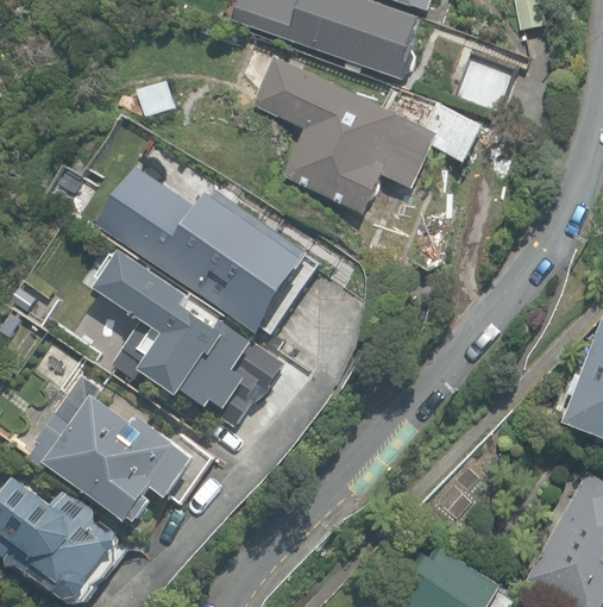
[(242,0),(236,19),(265,30),(274,6),(256,0),(242,0)]
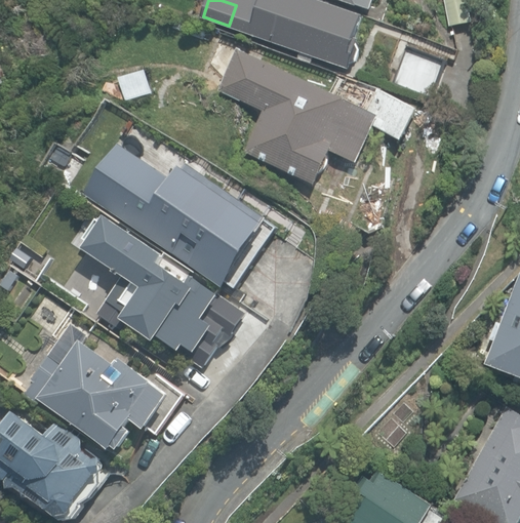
[(312,57),(347,70),(358,39),(355,38),(362,16),(317,0),(257,0),(253,14),(245,11),(243,16),(252,19),(247,33),(298,51),(295,58),(310,64),(312,57)]
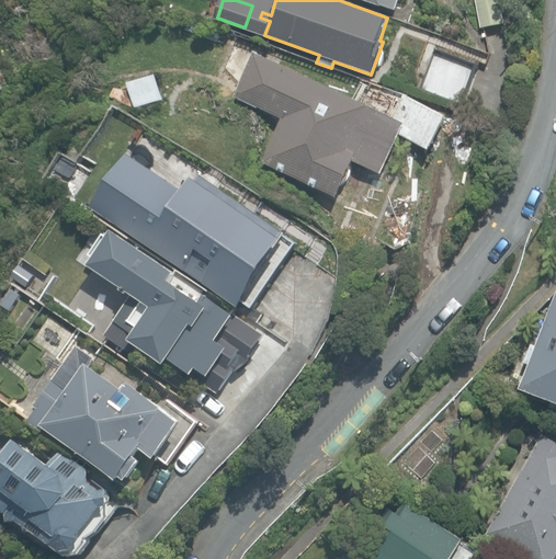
[(364,0),(393,10),(395,0),(364,0)]
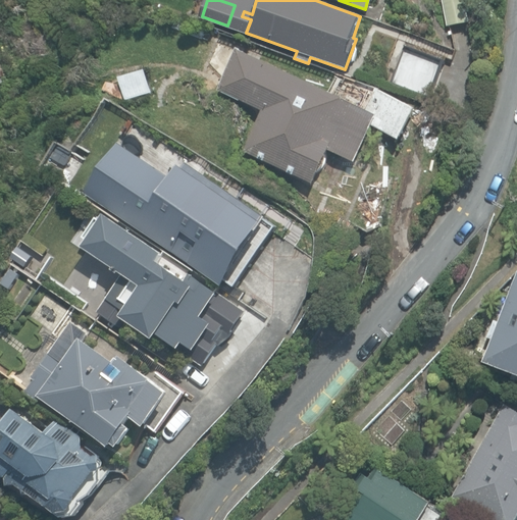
[(437,0),(443,24),(466,20),(461,0),(437,0)]
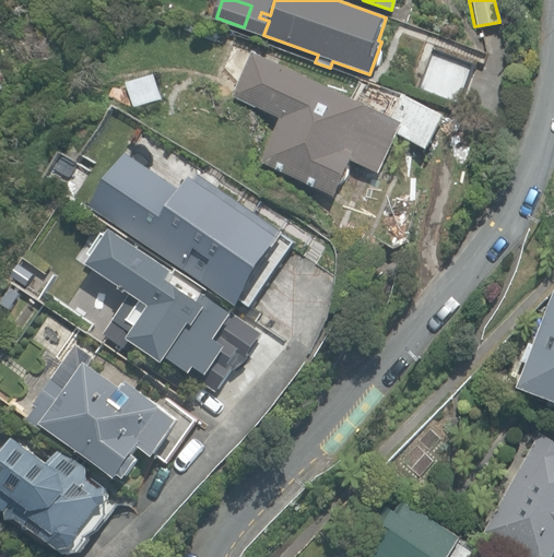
[(256,162),(331,199),(350,161),(376,174),(396,134),(426,149),(441,117),(399,96),(388,117),(252,51),(231,96),(277,119),(256,162)]
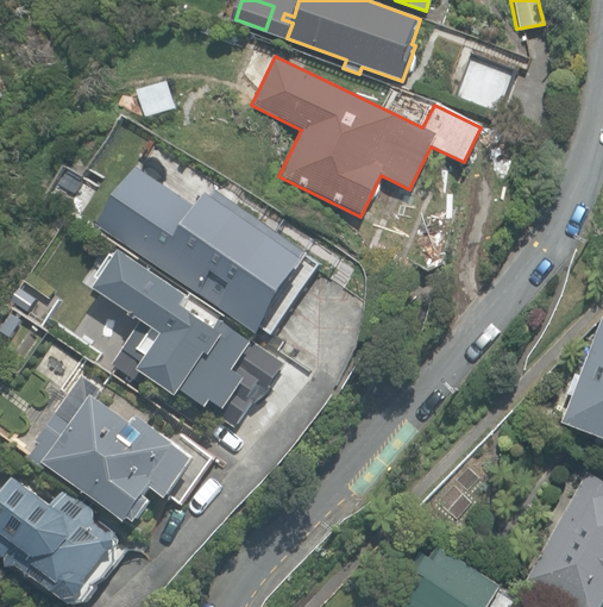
[(134,88),(143,114),(174,105),(165,80),(134,88)]
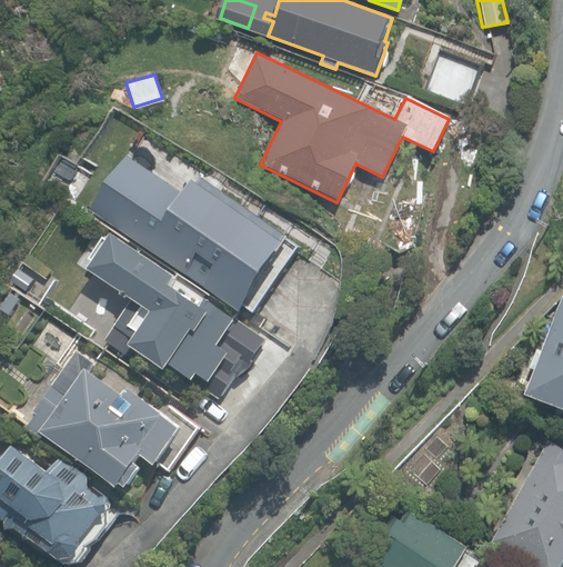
[(91,209),(243,311),(293,237),(198,172),(186,192),(163,177),(161,180),(126,157),(91,209)]
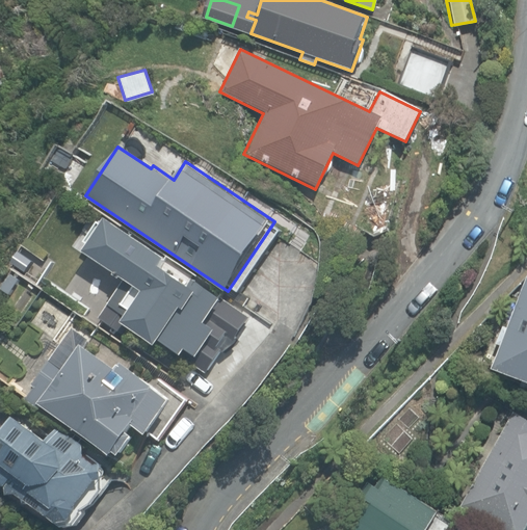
[(176,356),(204,375),(218,352),(219,353),(232,336),(234,337),(246,317),(190,280),(187,285),(161,267),(166,259),(105,217),(82,250),(123,277),(96,317),(124,336),(129,326),(156,344),(158,340),(178,353),(176,356)]
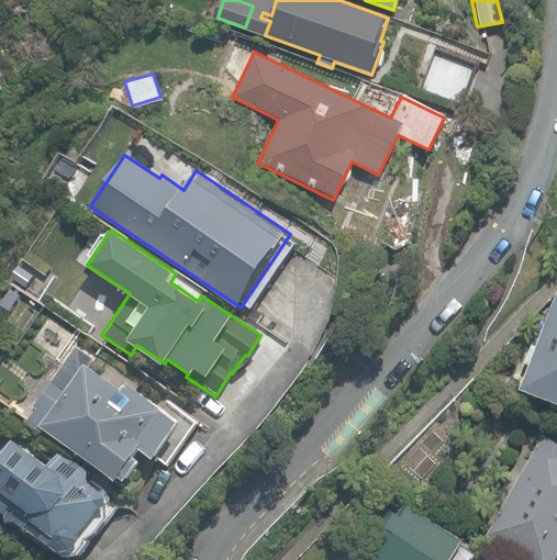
[(36,298),(42,288),(30,281),(24,290),(36,298)]
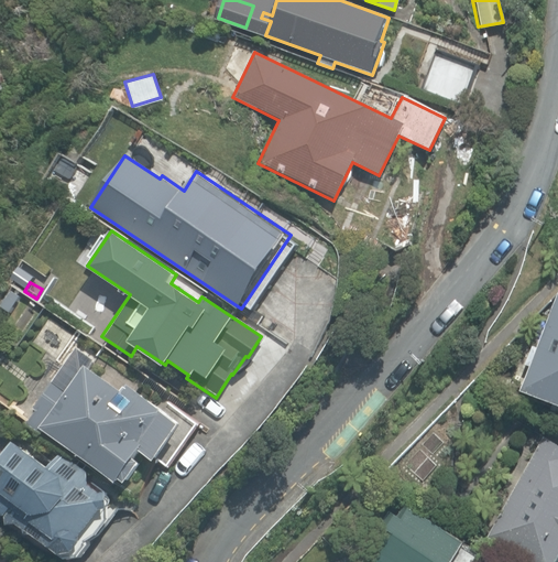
[(557,310),(528,391),(557,402),(557,310)]
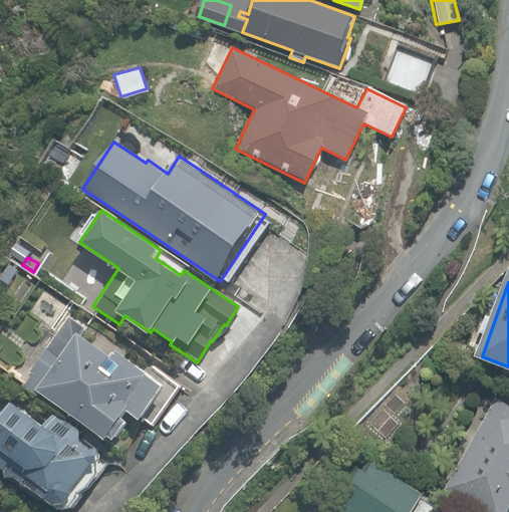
[(36,389),(106,439),(109,435),(114,438),(128,419),(123,416),(128,409),(143,419),(166,385),(113,347),(108,354),(74,331),(59,353),(47,344),(29,370),(31,372),(23,384),(34,391),(36,389)]
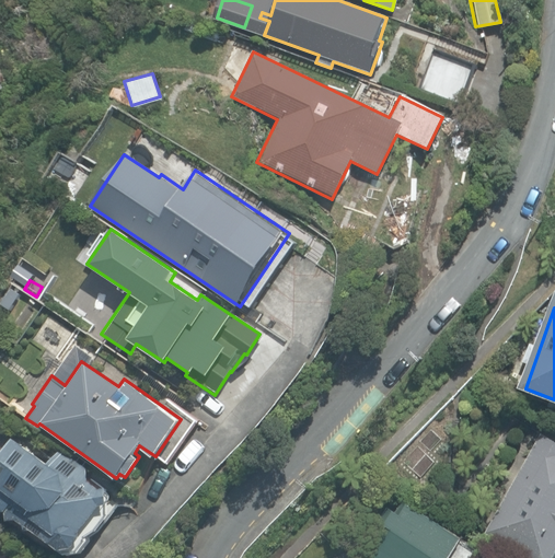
[(483,527),(534,557),(552,557),(554,553),(554,440),(540,431),(483,527)]
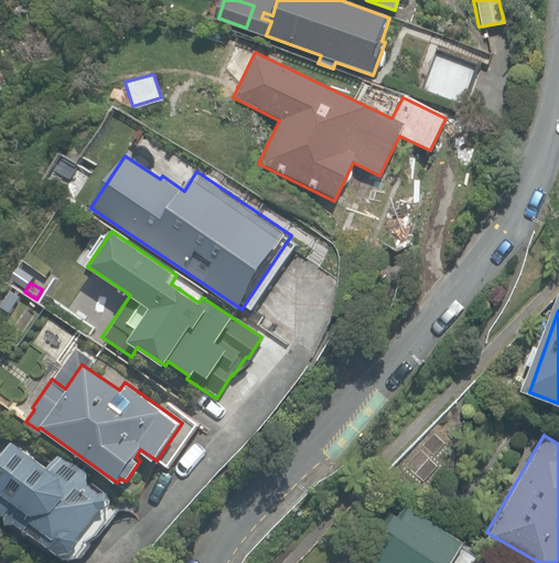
[(61,555),(68,559),(79,556),(87,540),(98,534),(108,519),(107,510),(108,510),(105,491),(97,494),(86,485),(84,471),(57,453),(47,467),(14,441),(0,461),(0,518),(7,517),(8,526),(21,524),(23,537),(32,535),(61,555)]
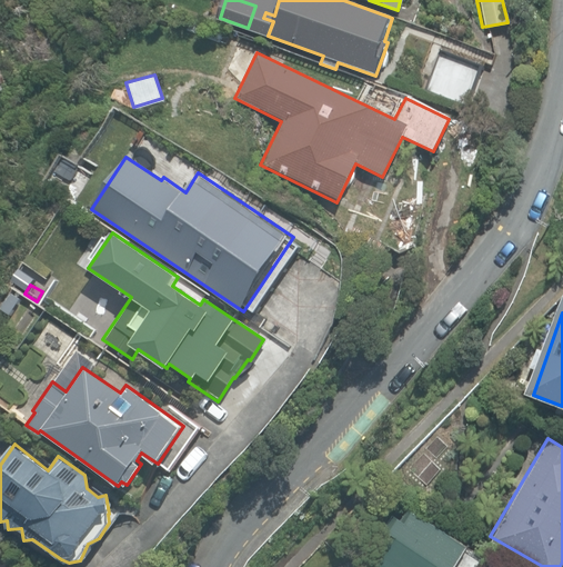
[(372,559),(383,566),(480,566),(485,559),(409,509),(401,520),(391,514),(382,527),(390,533),(372,559)]
